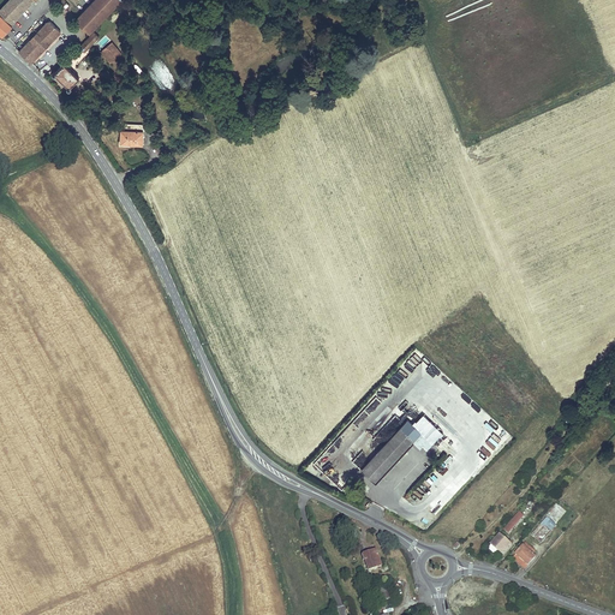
[(7,0),(0,9),(0,33),(3,35),(12,25),(11,24),(34,0),(7,0)]
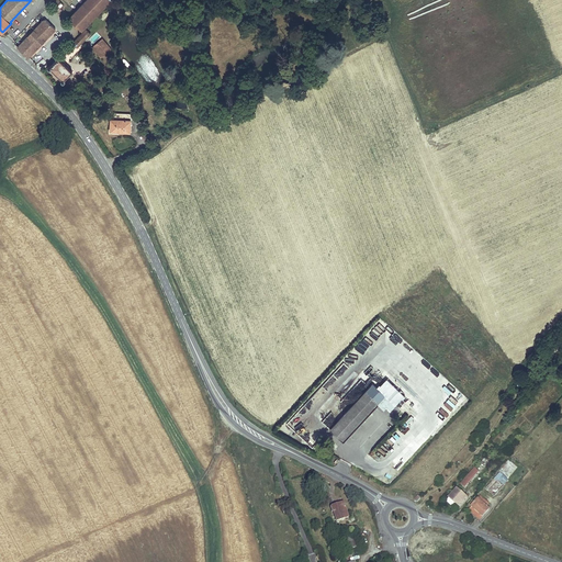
[(111,0),(86,0),(69,17),(81,30),(103,8),(111,0)]
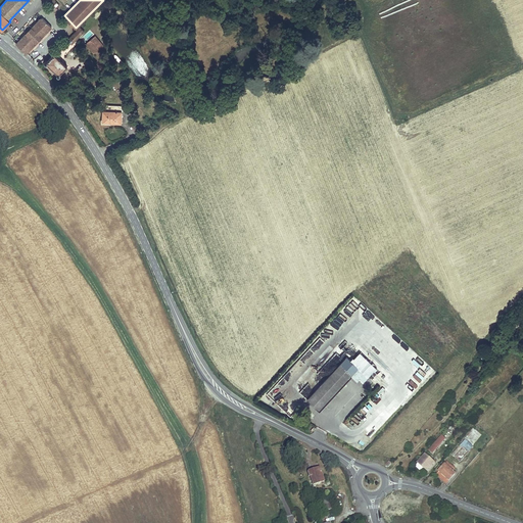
[(98,9),(90,17),(94,21),(102,13),(102,14),(104,13),(103,12),(101,13),(98,9)]
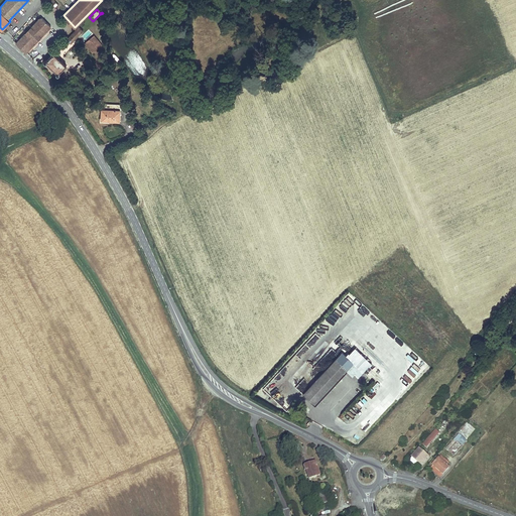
[(88,26),(93,21),(89,17),(83,24),(80,27),(84,30),(88,26)]
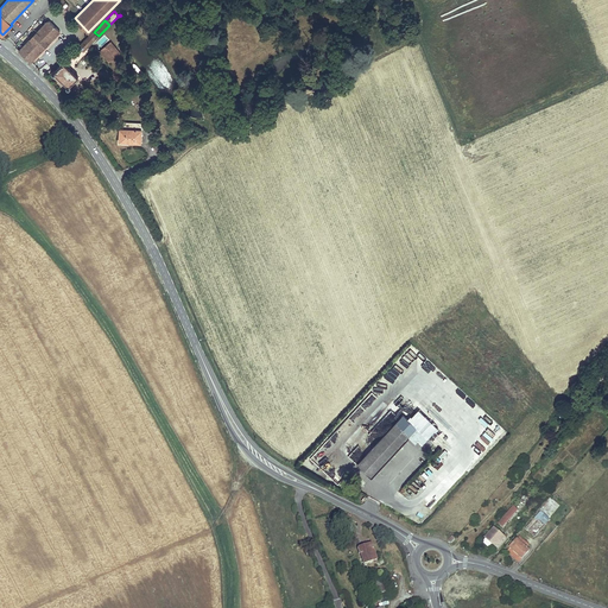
[(50,21),(48,21),(19,51),(31,62),(59,31),(50,21)]
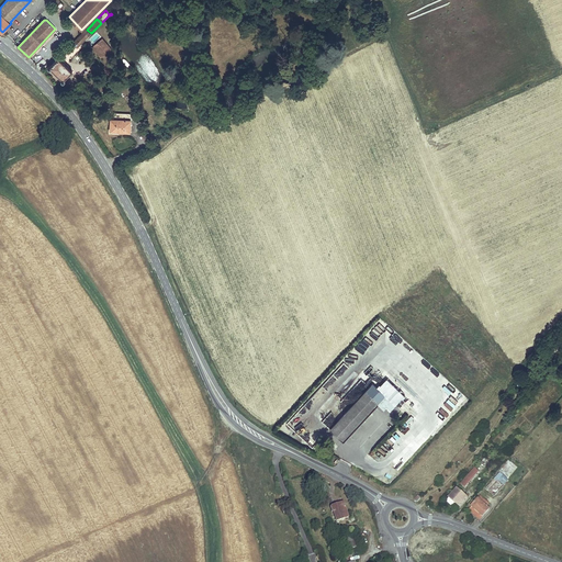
[(91,33),(87,30),(74,43),(77,47),(91,33)]
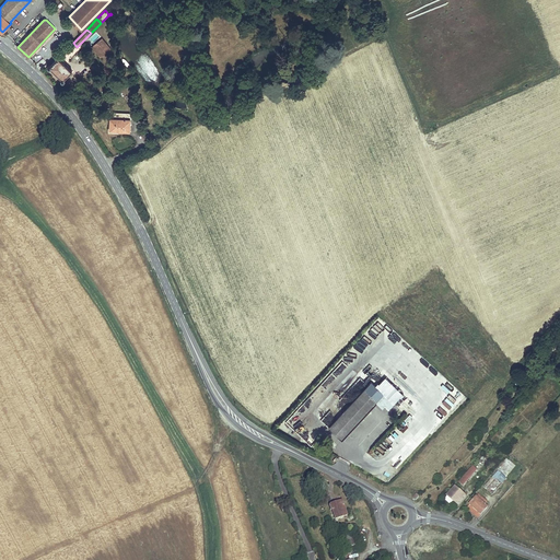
[(102,38),(92,47),(101,57),(111,48),(102,38)]
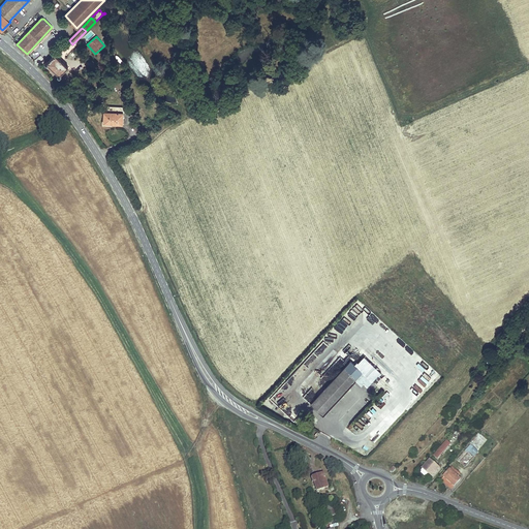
[(61,75),(61,74),(68,67),(55,55),(48,62),(47,62),(45,62),(45,64),(48,64),(59,74),(59,78),(61,75)]
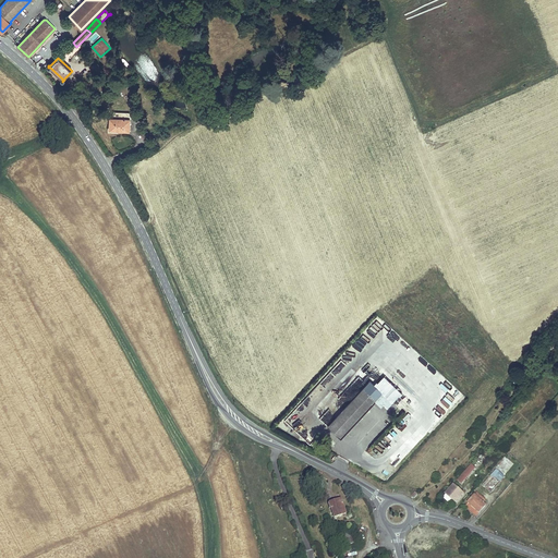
[(37,65),(40,70),(48,63),(44,59),(37,65)]
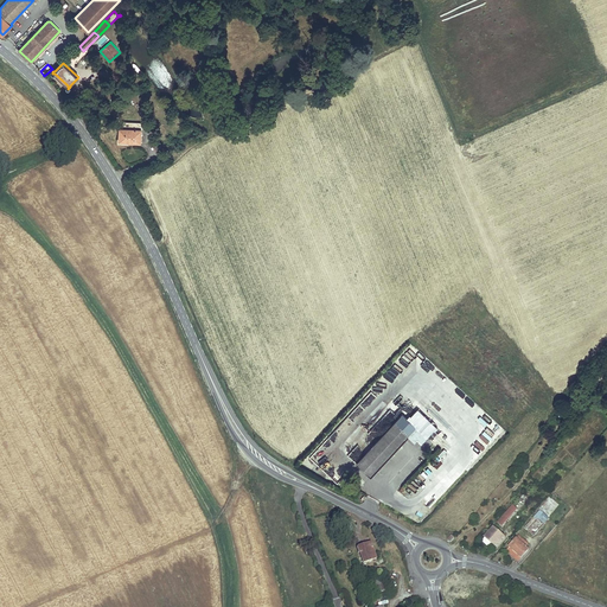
[(120,128),(119,141),(140,142),(141,129),(140,129),(141,123),(123,122),(122,128),(120,128)]
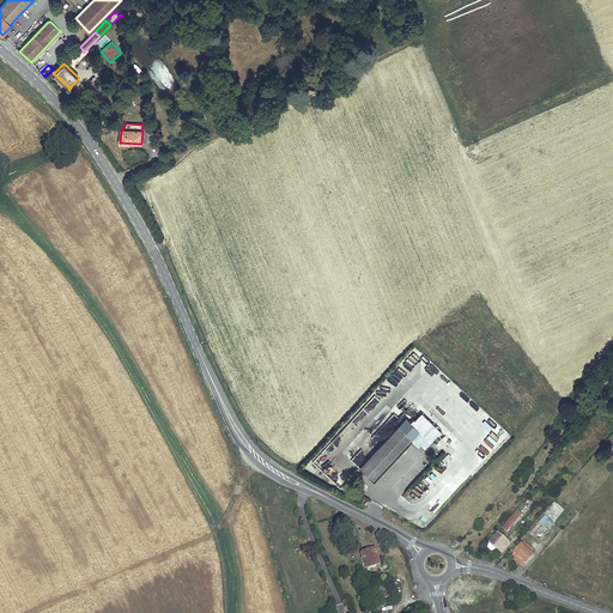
[(432,405),(463,435),(468,430),(449,412),(437,400),(432,405)]
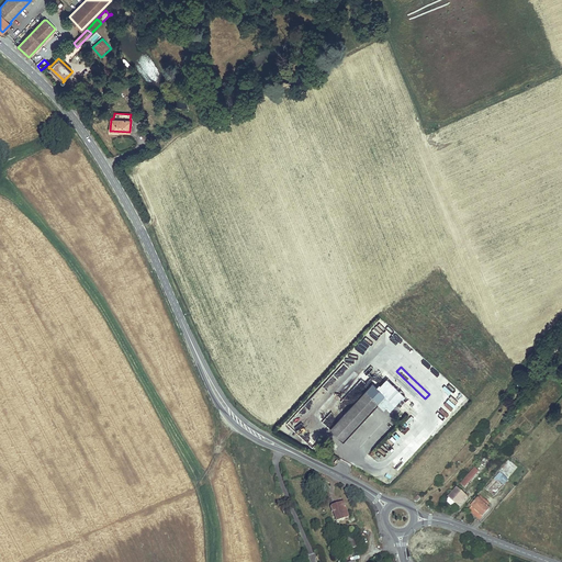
[(373,384),(330,429),(343,441),(385,395),(373,384)]
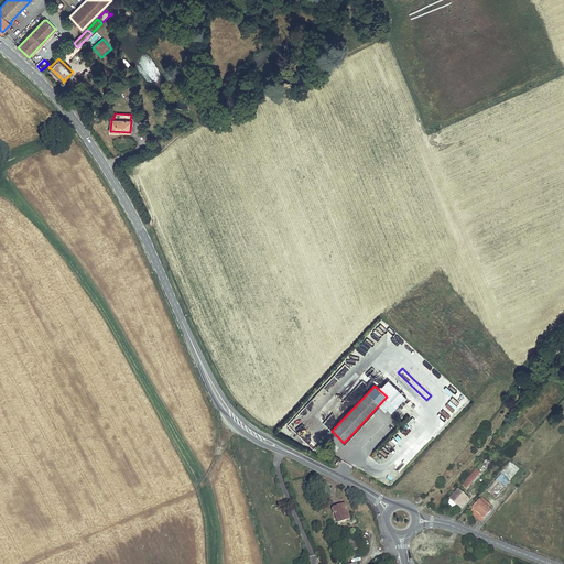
[(333,425),(335,423),(328,415),(326,418),(333,425)]
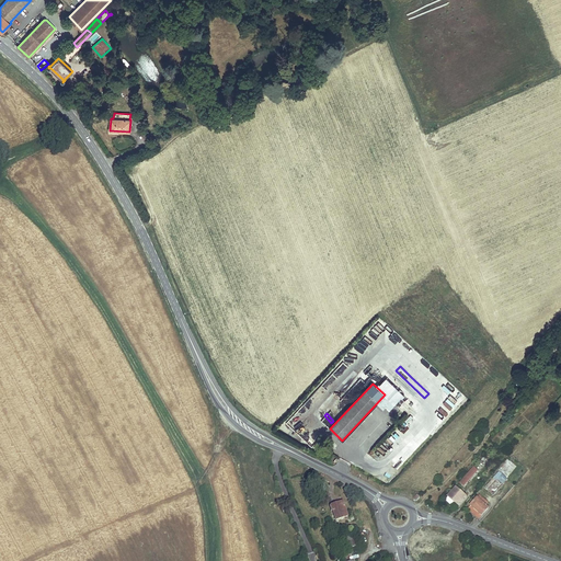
[(422,433),(422,434),(419,435),(421,444),(428,442),(426,432),(422,433)]
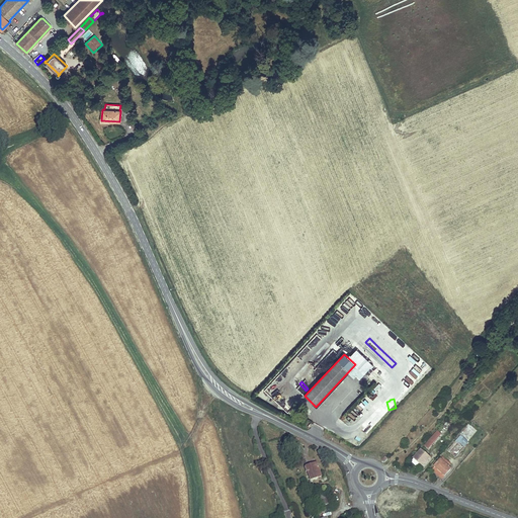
[(379,422),(385,418),(380,412),(374,417),(379,422)]
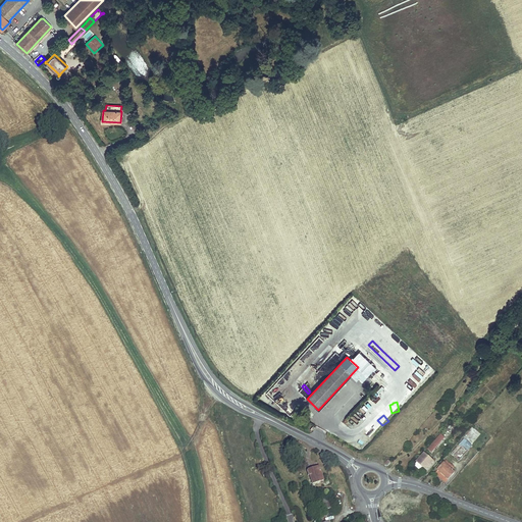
[(376,425),(369,427),(372,435),(379,432),(376,425)]
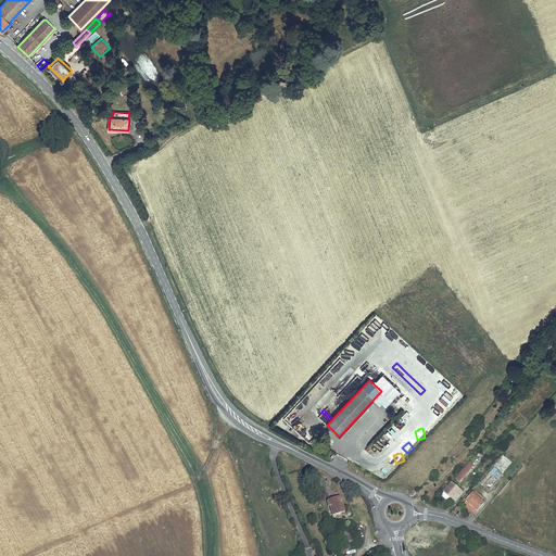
[(469,464),(456,479),(460,483),(475,468),(469,464)]
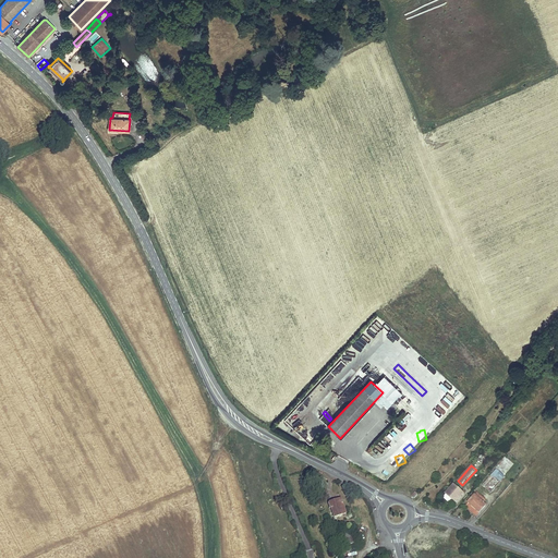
[(490,493),(504,476),(496,470),(483,485),(490,493)]
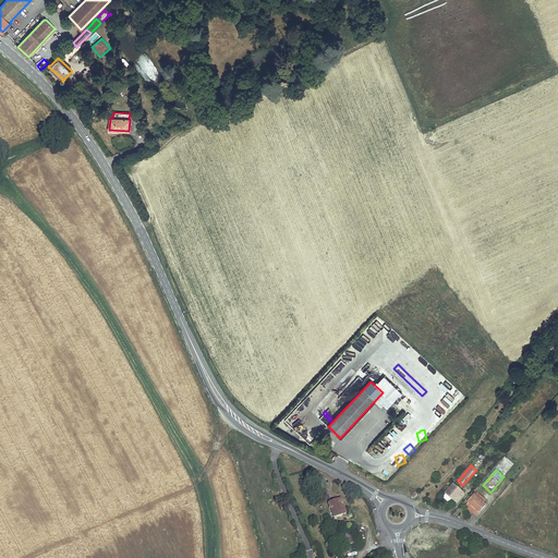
[(453,486),(446,495),(456,504),(463,495),(453,486)]
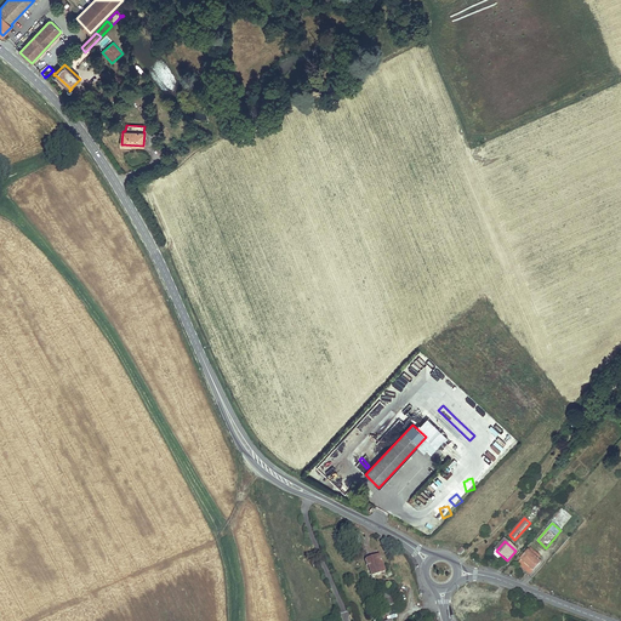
[(530,550),(520,560),(534,571),(541,563),(537,559),(540,557),(530,550)]
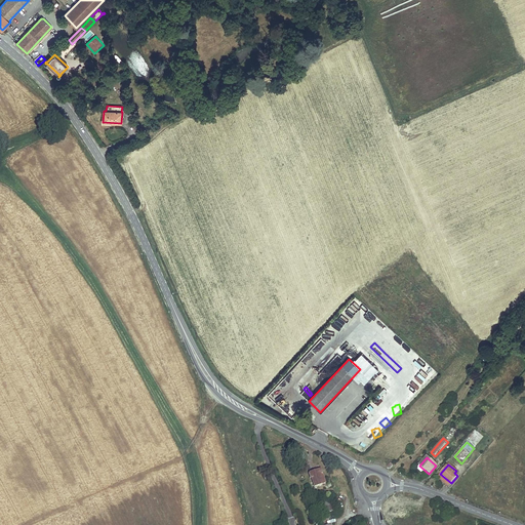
[(320,470),(316,471),(318,475),(315,476),(315,477),(312,478),(314,487),(325,483),(320,470)]
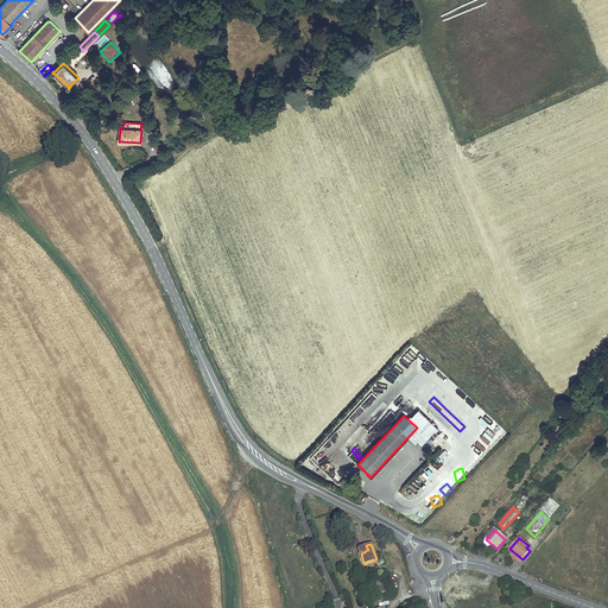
[(523,559),(510,549),(507,551),(520,563),(523,559)]
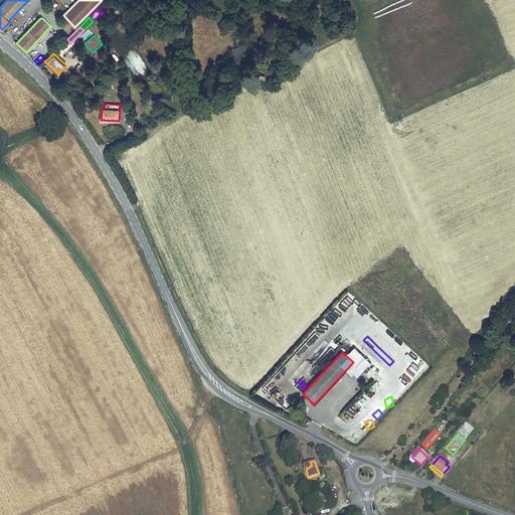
[(319,503),(327,501),(323,489),(315,491),(319,503)]
